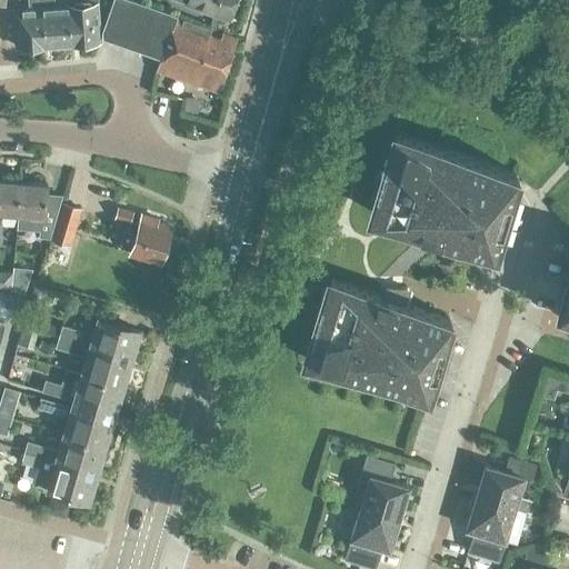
[(17,47),(46,45),(41,0),(28,0),(29,9),(13,10),(17,47)]
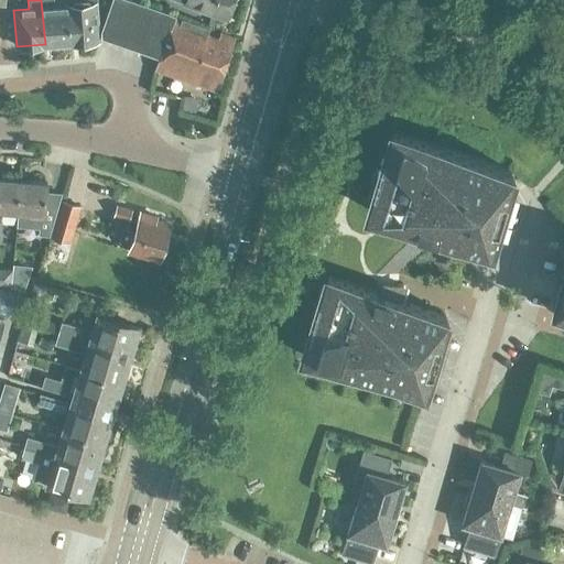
[(69,43),(66,7),(55,7),(54,0),(41,0),(45,44),(69,43)]
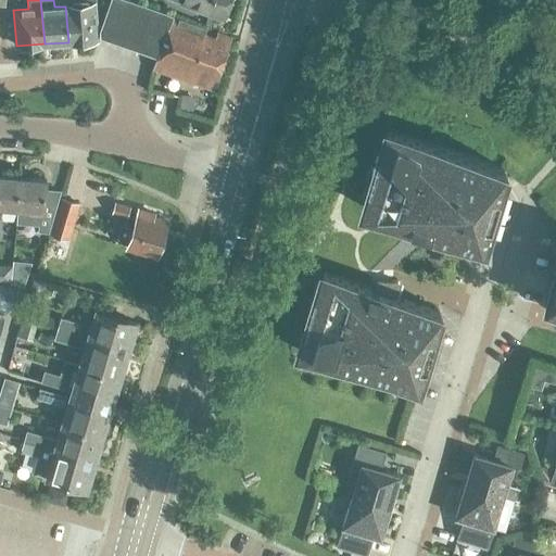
[(64,0),(65,7),(68,42),(98,40),(95,0),(64,0)]
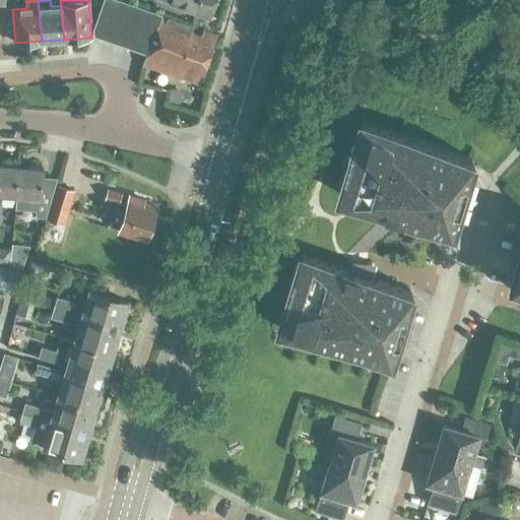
[(149,50),(158,24),(161,14),(121,0),(104,0),(93,29),(149,50)]
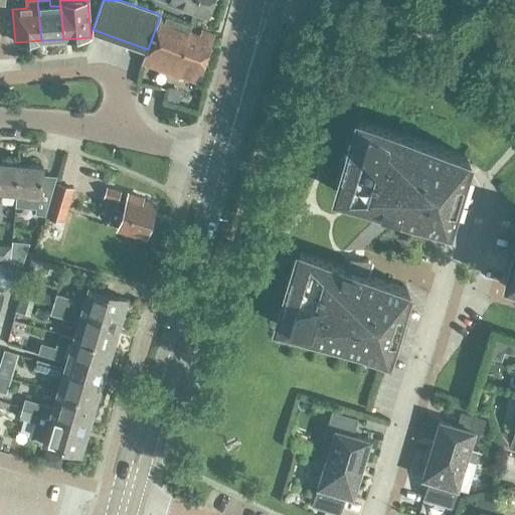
[(206,18),(212,0),(171,0),(170,4),(206,18)]
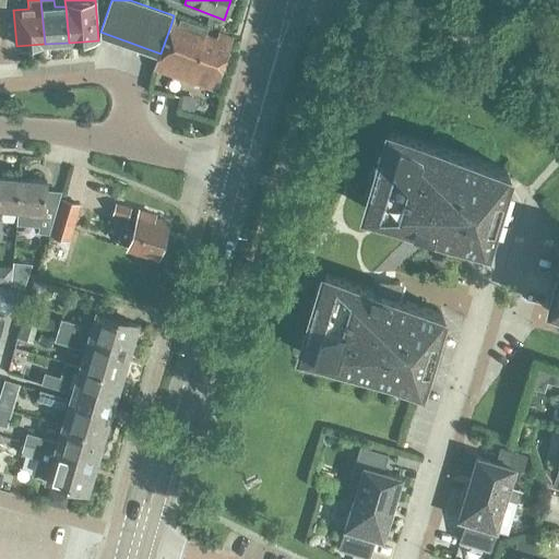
[(161,54),(158,58),(154,69),(214,90),(229,45),(205,37),(209,27),(181,19),(178,28),(170,26),(161,54)]
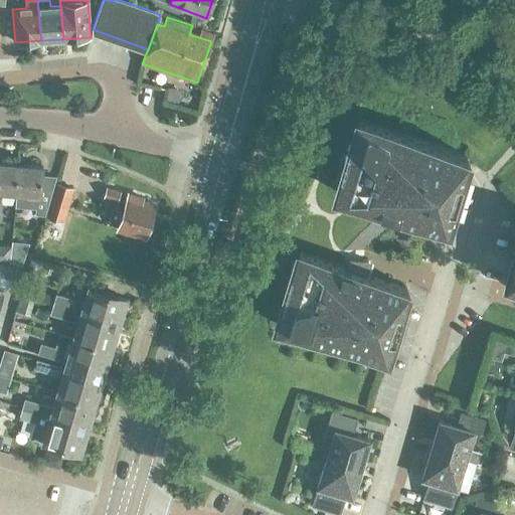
[(164,90),(162,102),(174,104),(175,97),(172,91),(164,90)]
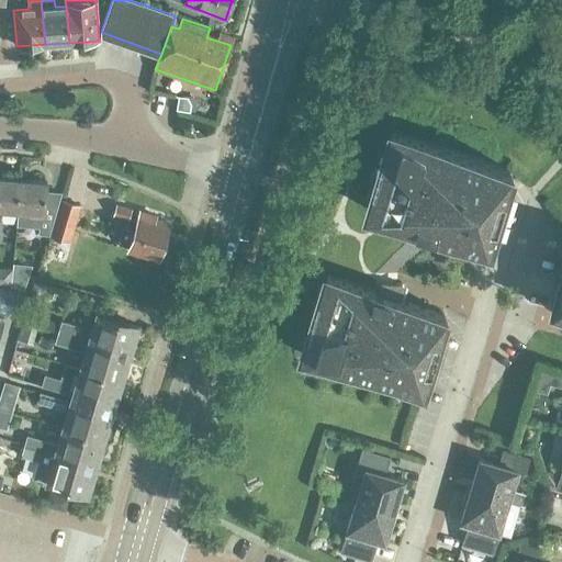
[(485,246),(508,168),(391,133),(368,211),(418,226),(416,236),(435,246),(439,232),(485,246)]
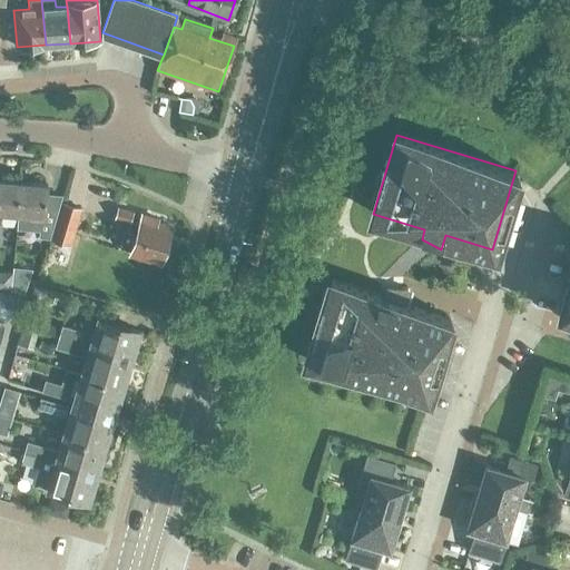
[(0,182),(0,224),(3,224),(5,213),(18,214),(20,184),(0,182)]
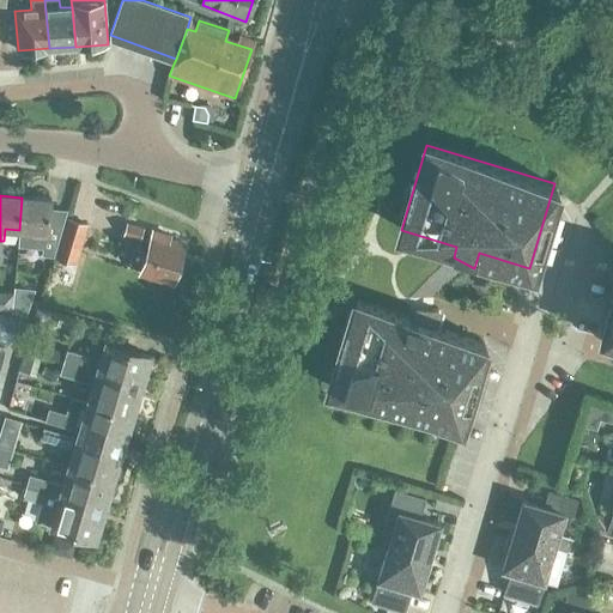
[(68,212),(50,211),(52,200),(22,198),(19,230),(18,248),(43,250),(42,258),(54,259),(55,256),(67,217),(68,212)]
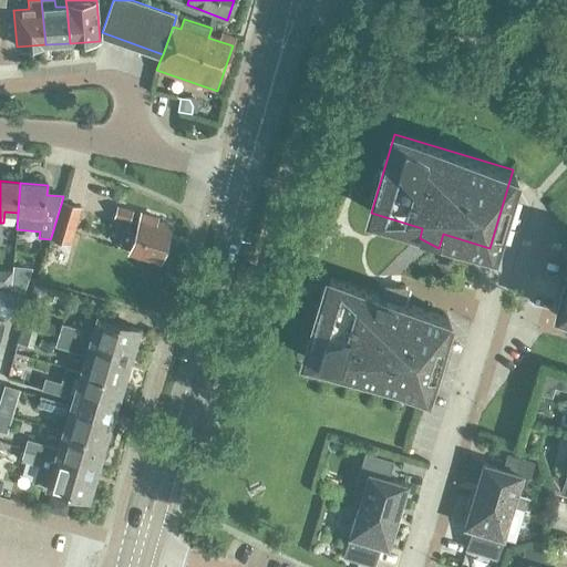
[(72,243),(81,212),(61,206),(62,200),(51,237),(72,243)]
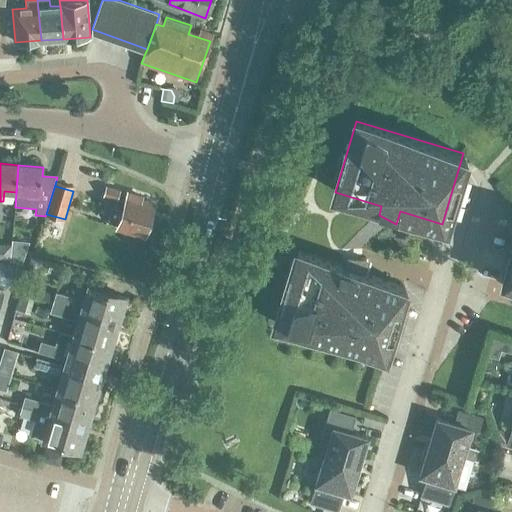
[(144,236),(154,204),(142,201),(143,197),(105,186),(103,196),(125,202),(123,209),(115,206),(110,220),(119,223),(117,228),(144,236)]
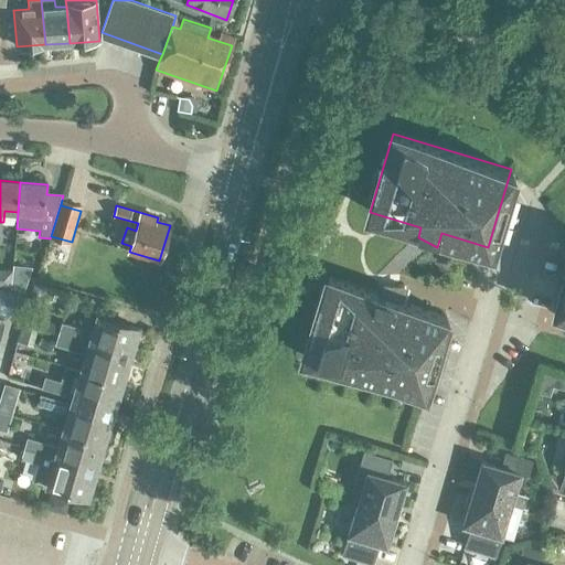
[(564,274),(553,313),(564,316),(564,274)]
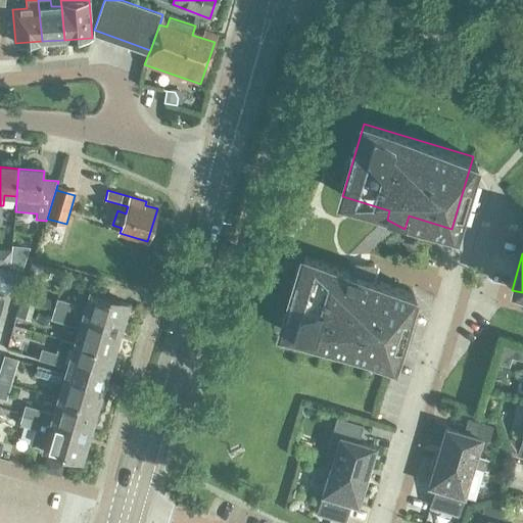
[(351,273),(304,259),(283,331),(391,364),(414,292),(371,279),(374,267),(353,264),(351,273)]
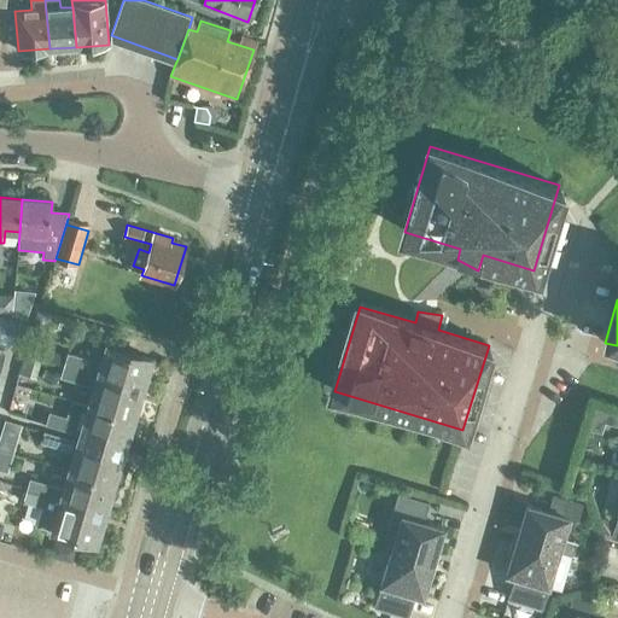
[(0,344),(9,348),(17,320),(0,314),(0,344)]
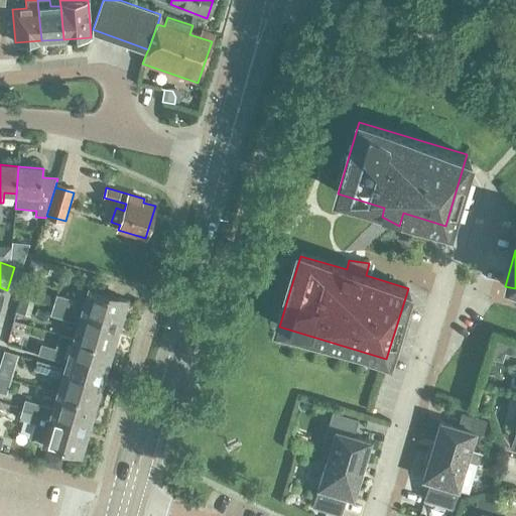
[(53,304),(119,326),(127,300),(90,288),(85,303),(55,294),(54,298),(31,291),(29,296),(53,304)]
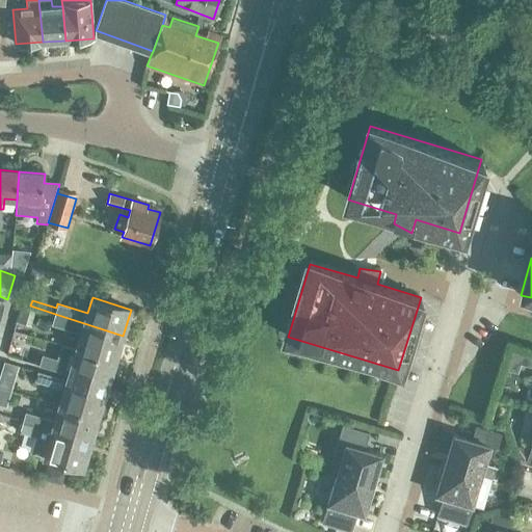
[(115,361),(123,336),(55,314),(52,323),(81,333),(76,349),(115,361)]
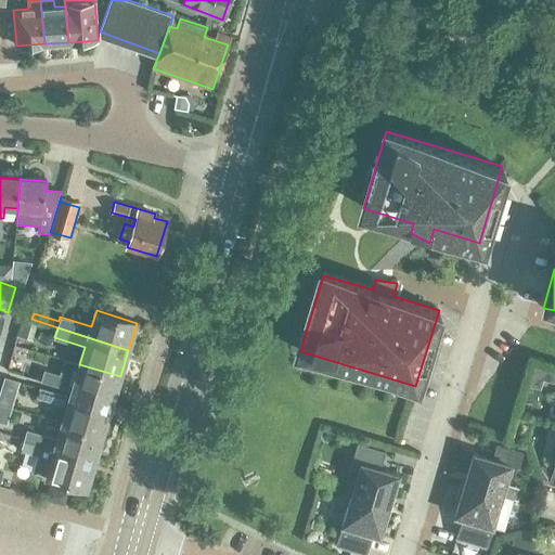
[(112,405),(120,376),(79,364),(76,377),(63,373),(63,375),(47,371),(47,372),(43,371),(40,381),(72,390),(72,392),(112,405)]
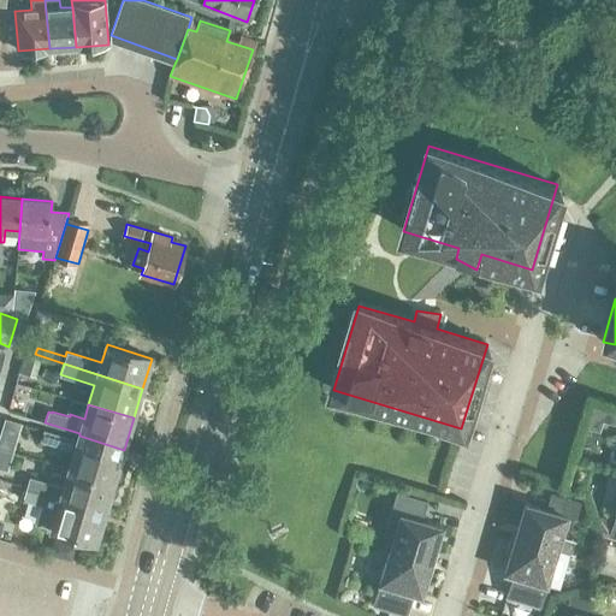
[(124,450),(80,436),(78,438),(43,428),(40,442),(75,451),(69,468),(114,483),(124,450)]
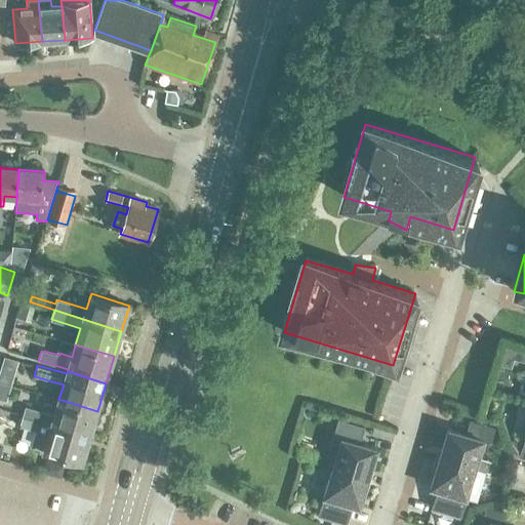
[(89,436),(97,411),(58,399),(54,414),(26,406),(23,416),(89,436)]
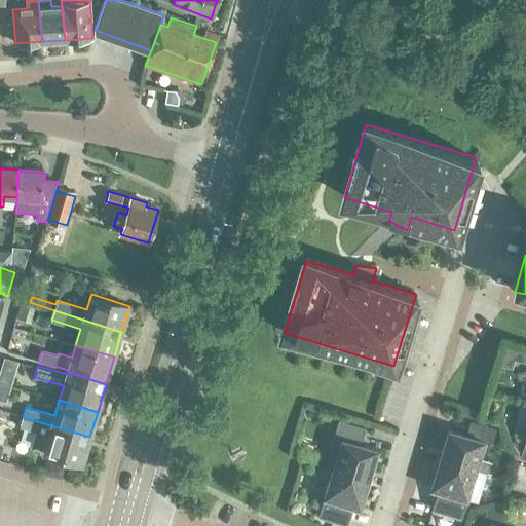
[(81,464),(89,437),(23,417),(20,427),(35,433),(30,449),(81,464)]
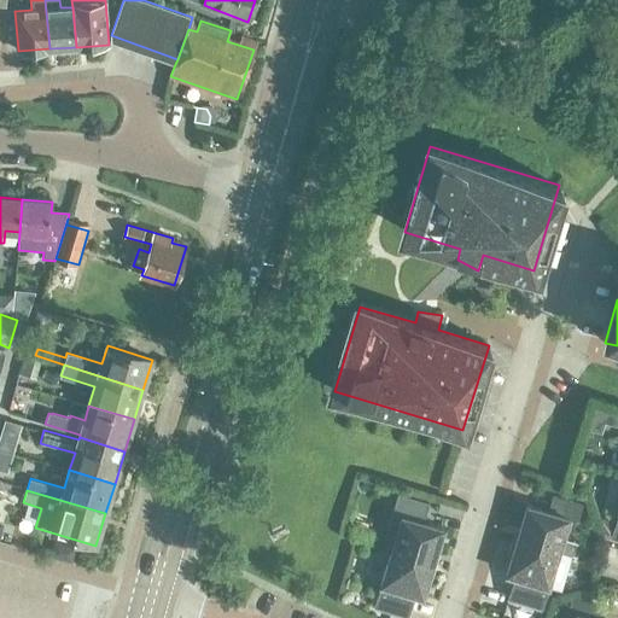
[(398,495),(383,548),(433,563),(443,529),(423,523),(429,505),(398,495)]
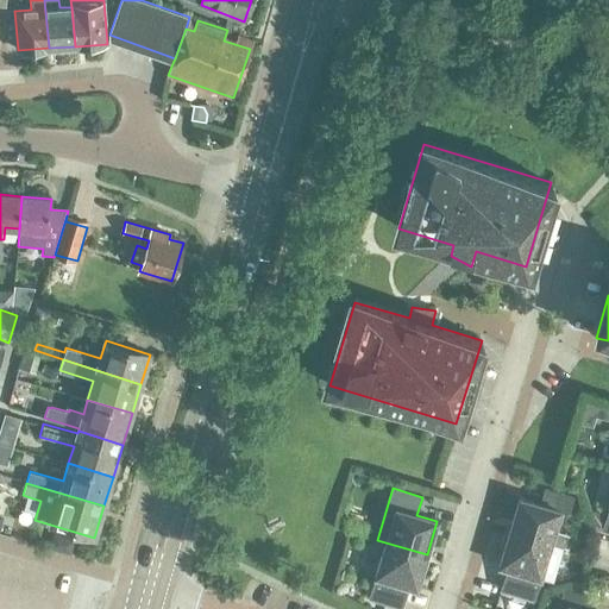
[(550,544),(550,545),(570,550),(573,537),(554,531),(560,510),(519,498),(509,532),(550,544)]
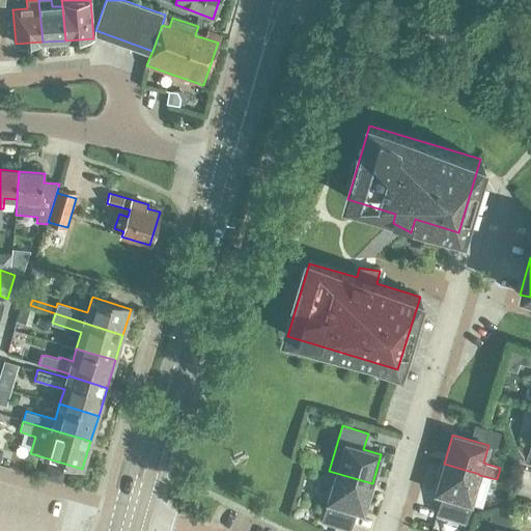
[(465,523),(479,475),(479,474),(444,464),(435,494),(442,496),(437,514),(465,523)]
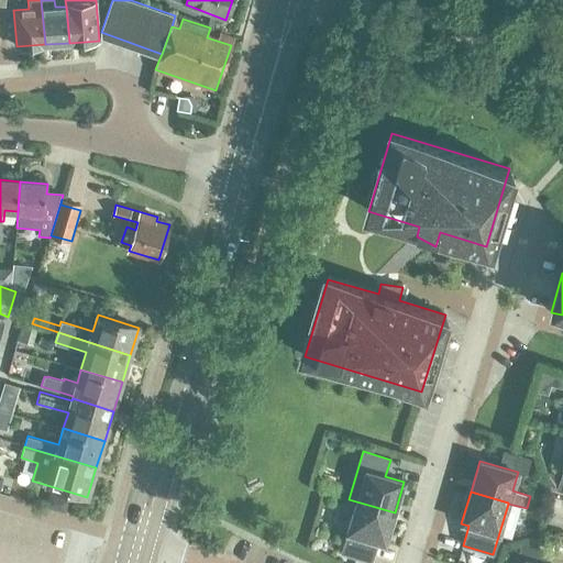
[(50,494),(45,507),(65,512),(68,499),(50,494)]
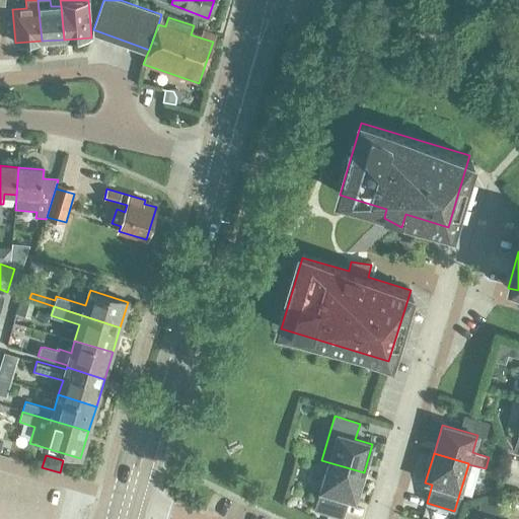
[(355,502),(364,472),(328,462),(314,510),(343,518),(348,500),(355,502)]
